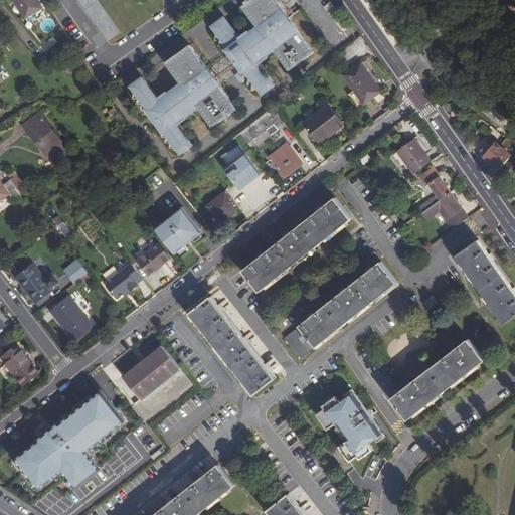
[(12,0),(25,17),(33,12),(40,7),(35,0),(12,0)]
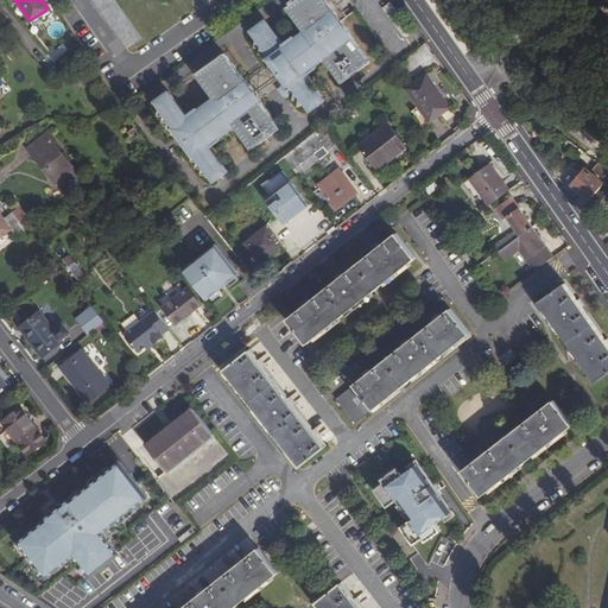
[(112,0),(90,0),(130,56),(144,45),(112,0)]
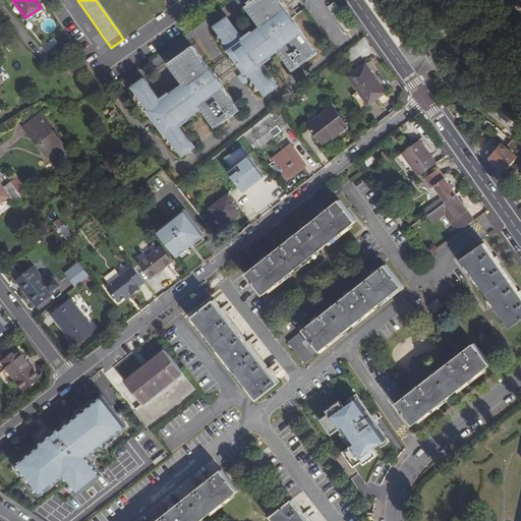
[(271,57),(278,52),(293,72),(317,55),(278,0),(255,0),(245,8),(262,30),(245,42),(227,18),(216,27),(219,32),(219,40),(224,40),(223,46),(228,46),(228,51),(232,51),(232,57),(235,57),(235,62),(241,62),(243,65),(242,70),(245,74),(248,74),(247,78),(252,79),(252,84),(256,85),(256,91),(262,91),(266,96),(278,87),(263,65),(272,59),(271,57)]
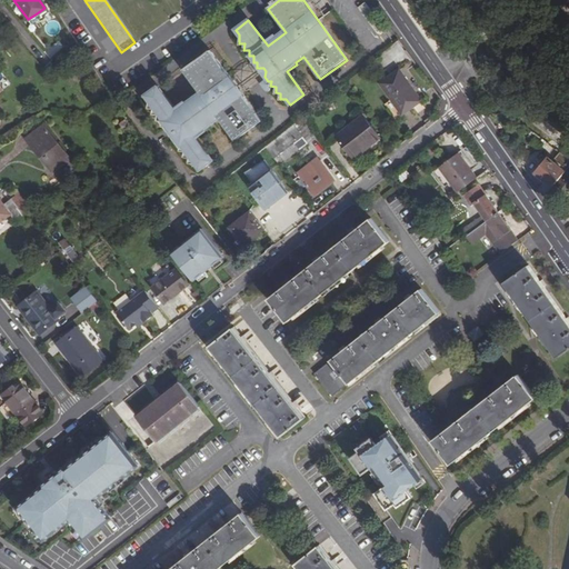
[(37,13),(28,19),(31,25),(40,18),(37,13)]
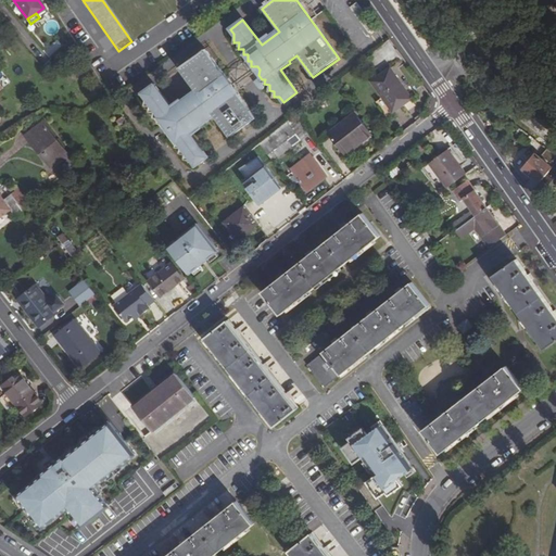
[(53,58),(63,45),(57,39),(46,52),(53,58)]
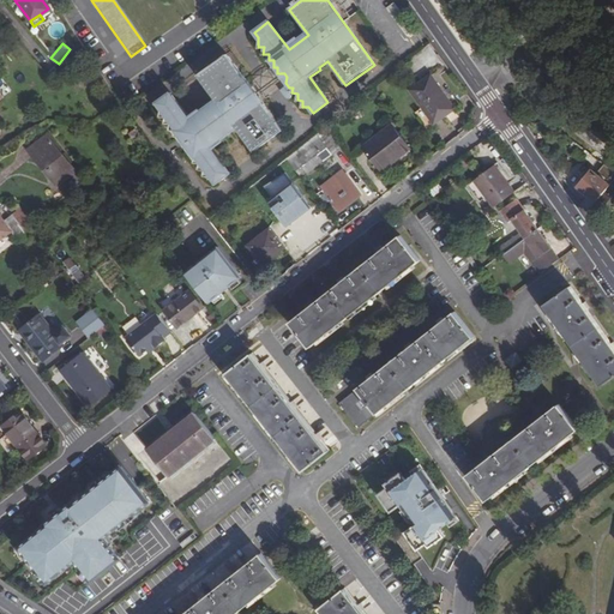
[(169,94),(157,102),(155,104),(157,108),(160,112),(158,119),(164,118),(164,125),(169,125),(168,131),(174,131),(174,138),(179,138),(194,160),(193,166),(200,166),(200,167),(199,173),(204,173),(204,180),(210,180),(215,186),(229,175),(211,151),(222,144),(220,142),(236,130),(253,154),(283,132),(227,55),(198,77),(215,102),(190,120),(169,94)]
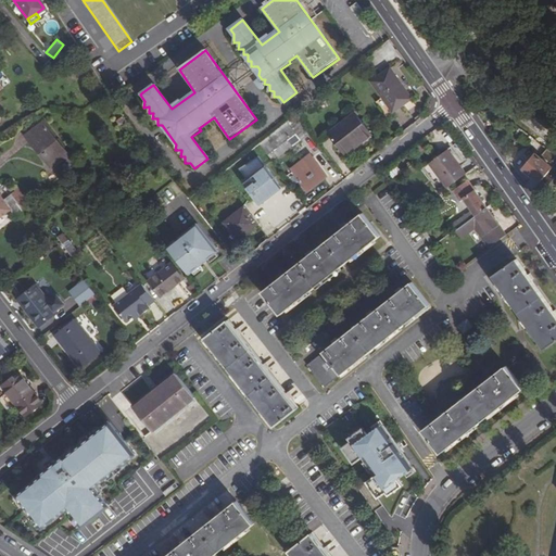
[(390,70),(371,83),(392,113),(411,101),(390,70)]
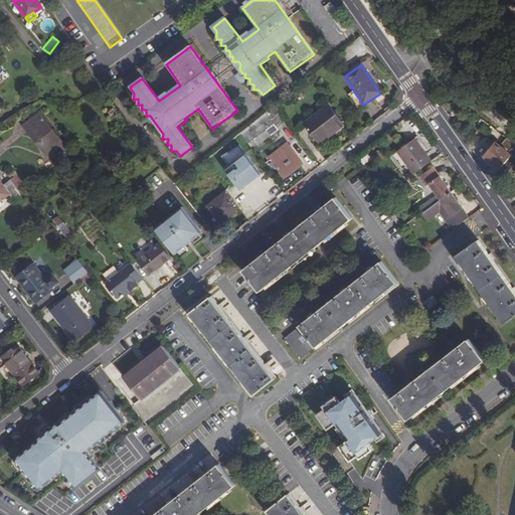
[(328,105),(305,123),(320,143),(344,125),(328,105)]
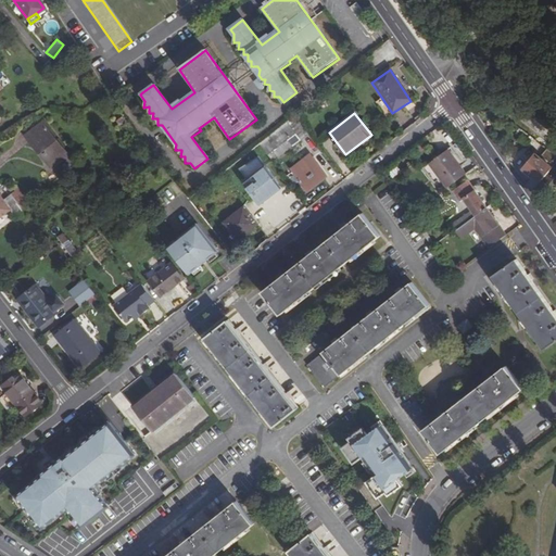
[(39,123),(23,136),(48,168),(65,155),(39,123)]
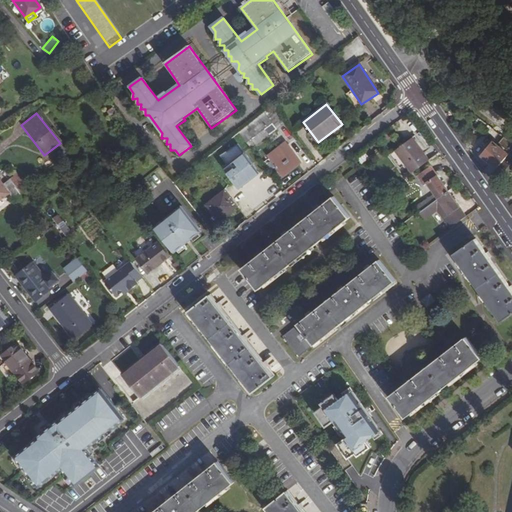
[(261,114),(239,131),(243,136),(247,141),(268,123),(261,114)]
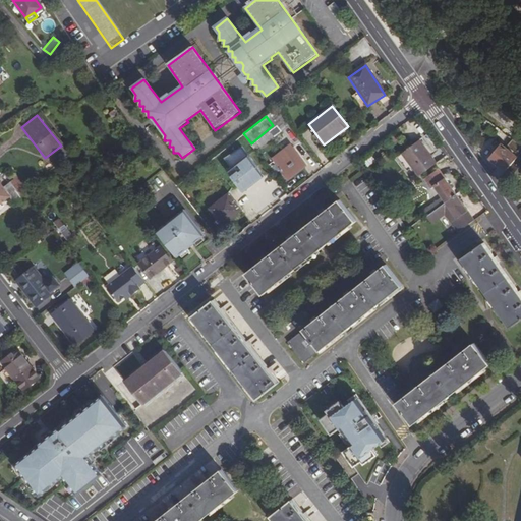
[(400,151),(417,175),(436,163),(417,137),(400,151)]
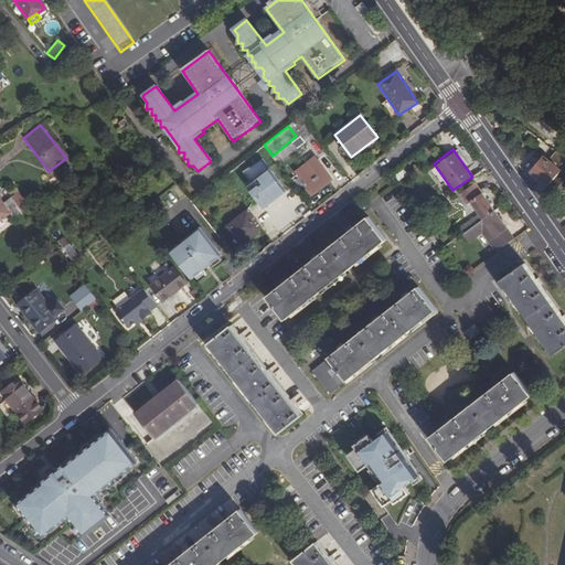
[(548,159),(562,169),(564,163),(564,158),(555,151),(548,159)]
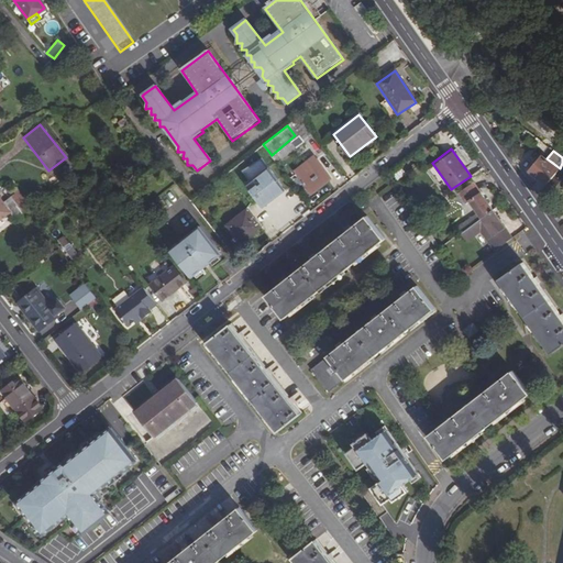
[(544,185),(558,169),(541,156),(528,170),(538,179),(530,187),(536,195),(544,185)]
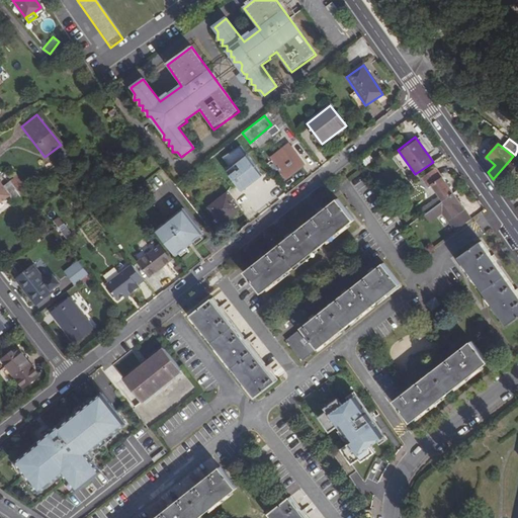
[(290,146),(271,161),(283,177),(303,162),(290,146)]
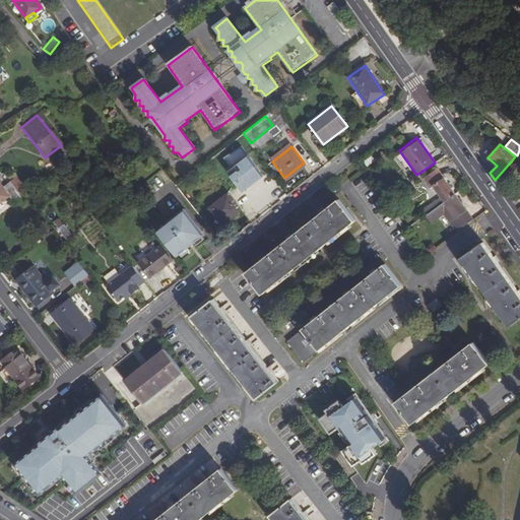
[(519,150),(517,155),(515,156),(503,171),(509,176),(519,161),(519,150)]
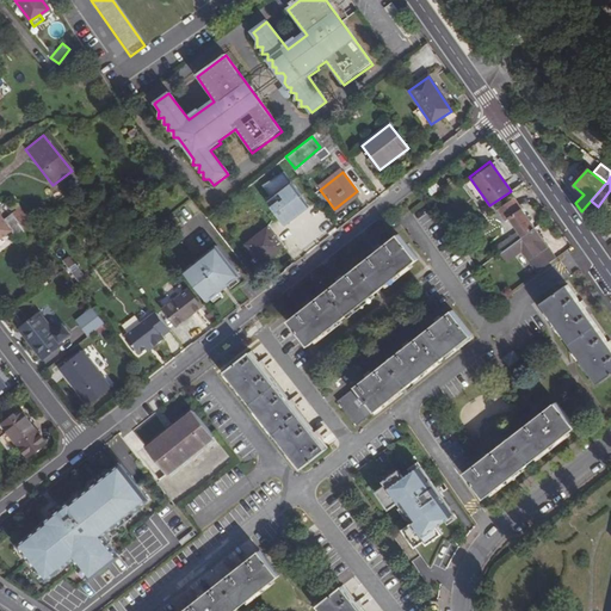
[(269,201),(288,226),(313,208),(292,181),(269,201)]
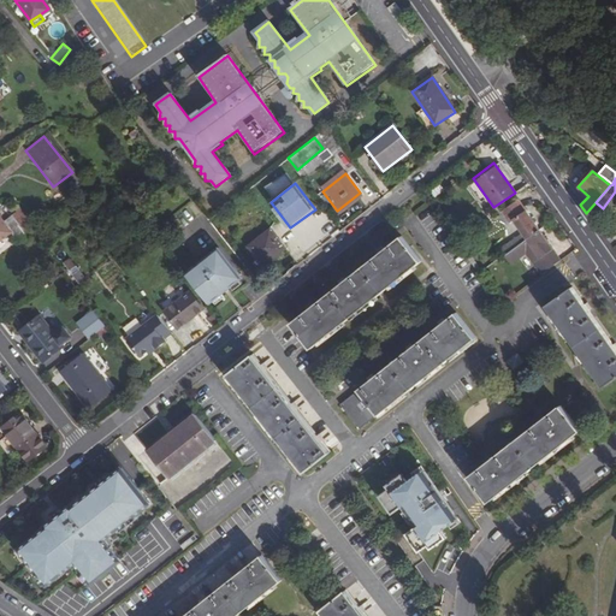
[(511,242),(515,247),(539,230),(517,200),(502,211),(510,223),(513,220),(522,234),(511,242)]
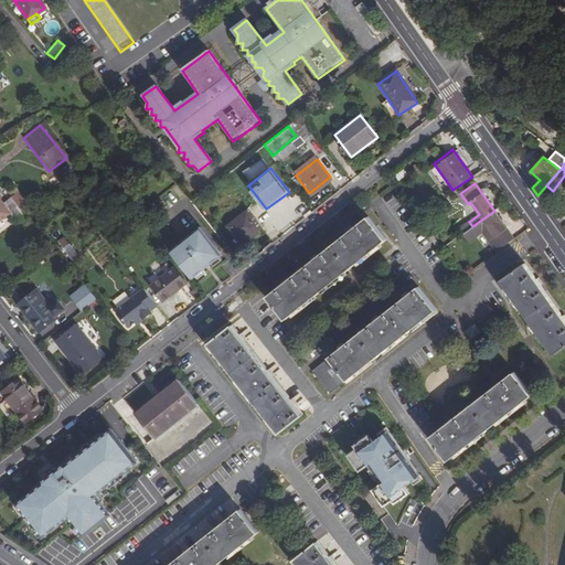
[(13,201),(22,213),(30,208),(20,195),(13,201)]
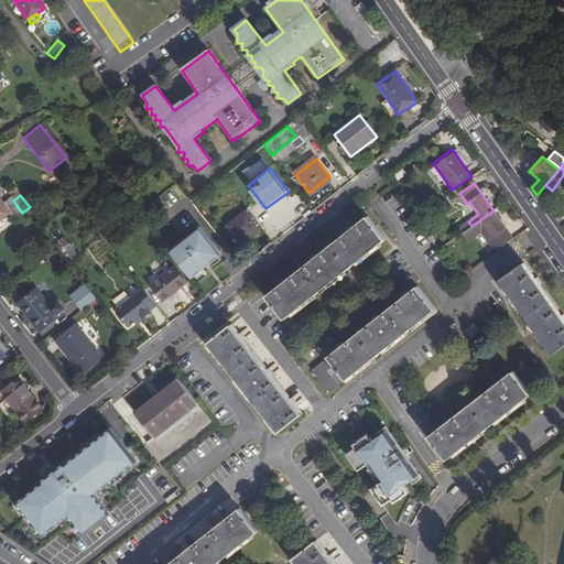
[(22,213),(13,201),(4,207),(0,201),(0,220),(9,213),(14,219),(22,213)]
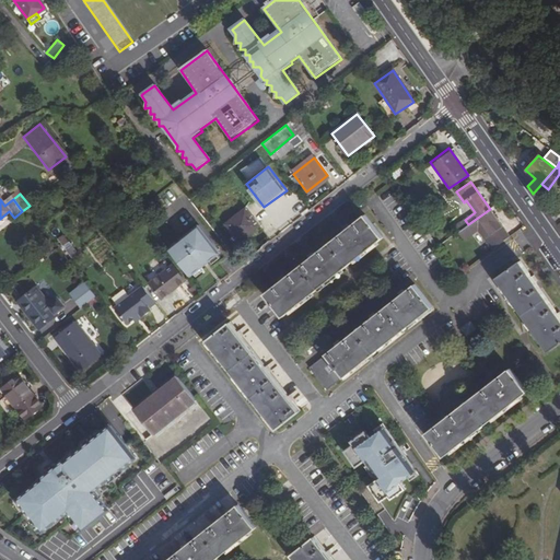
[(245,208),(225,224),(240,241),(259,225),(245,208)]
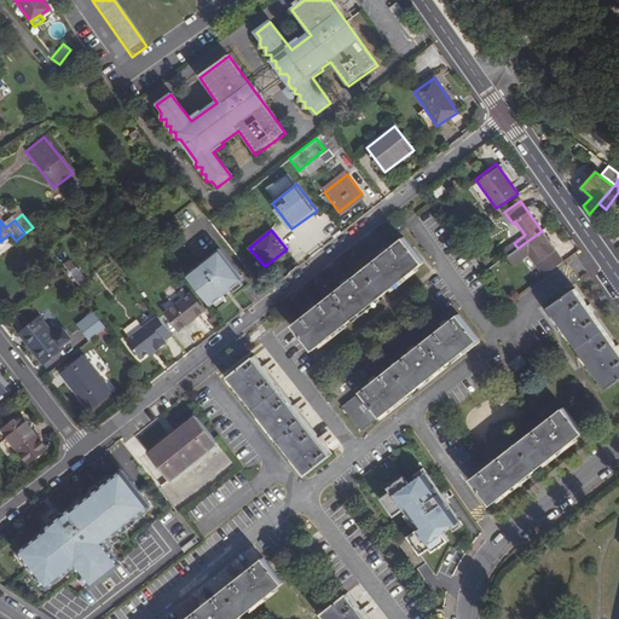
[(544,275),(563,261),(542,231),(518,248),(507,256),(513,264),(528,253),(544,275)]
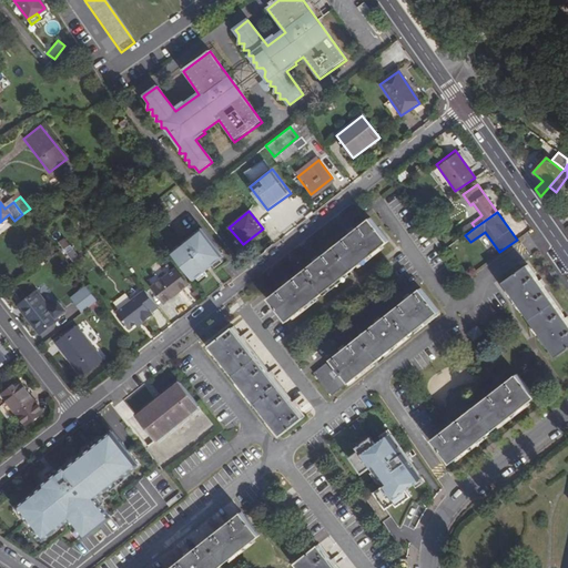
[(369,217),(267,298),(286,322),(388,241),(369,217)]
